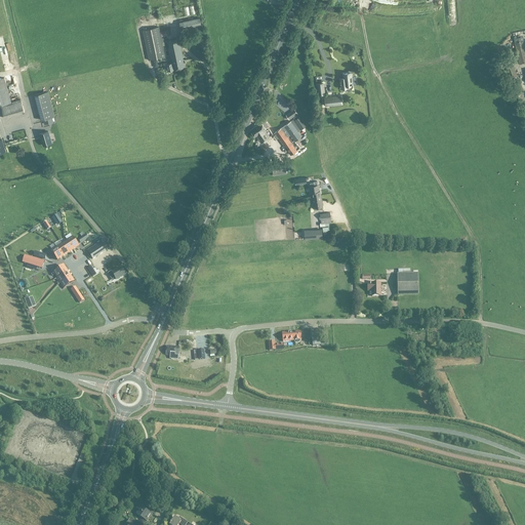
[(183,34),(202,30),(200,17),(179,22),(183,34)]
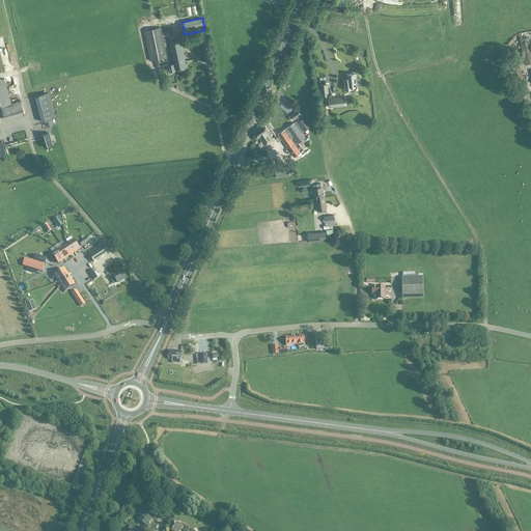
[(150,61),(167,57),(161,27),(143,30),(150,61)]
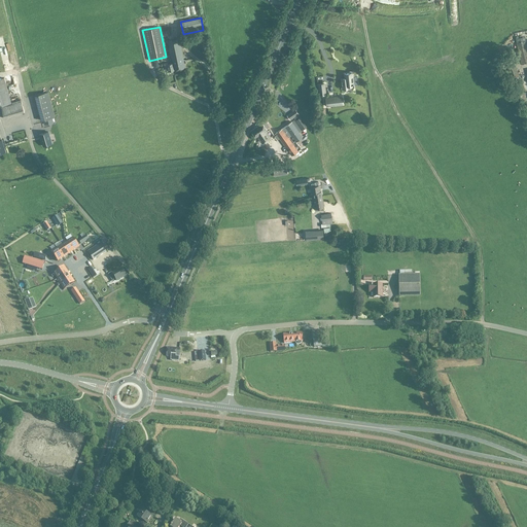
[(517,43),(521,64),(526,62),(526,44),(526,41),(521,42),(520,38),(516,39),(517,43)]
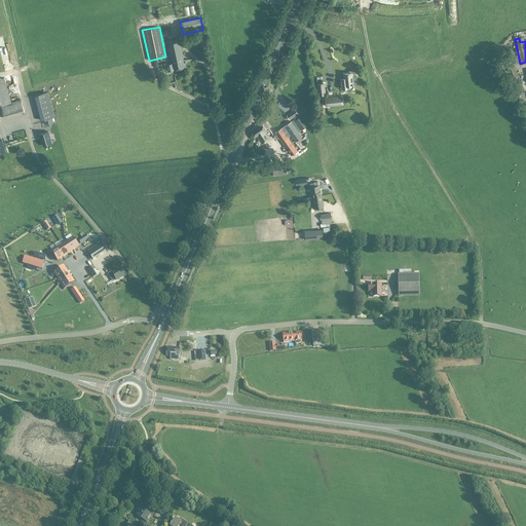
[(165,70),(168,70),(168,71),(185,67),(179,40),(167,42),(173,64),(166,65),(166,63),(163,64),(165,70)]
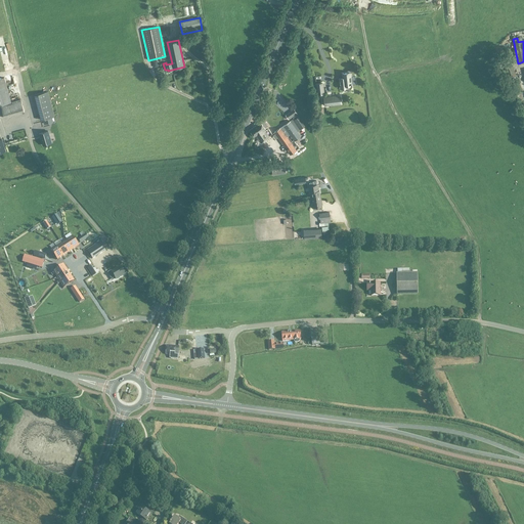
[(519,79),(512,63),(505,67),(511,82),(519,79)]
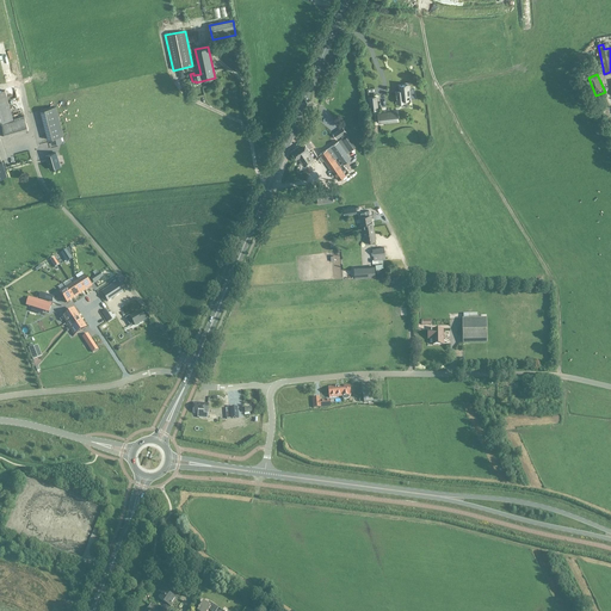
[(397,103),(411,102),(411,99),(411,97),(409,97),(408,85),(399,86),(400,90),(396,91),(397,103)]
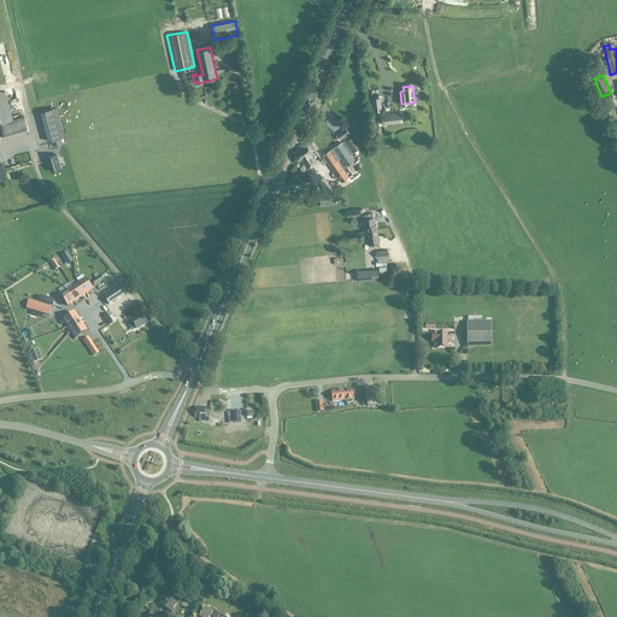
[(0,123),(1,123),(13,119),(5,90),(0,92),(0,123)]
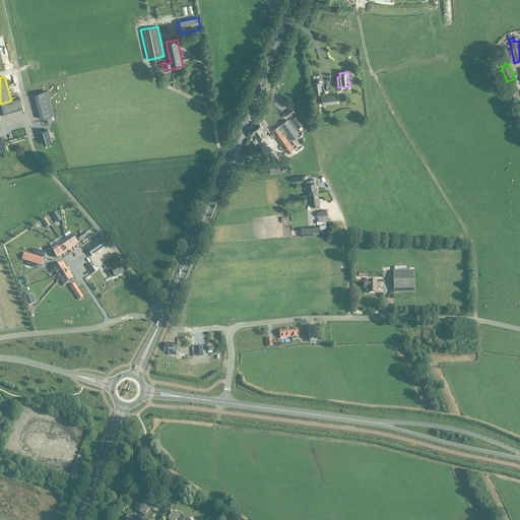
[(42,119),(44,119),(51,117),(54,116),(48,91),(35,94),(42,119)]
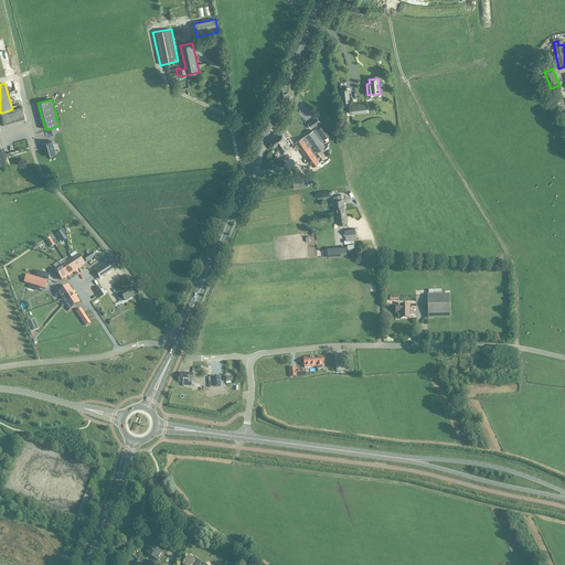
[(369,112),(368,104),(350,105),(351,114),(369,112)]
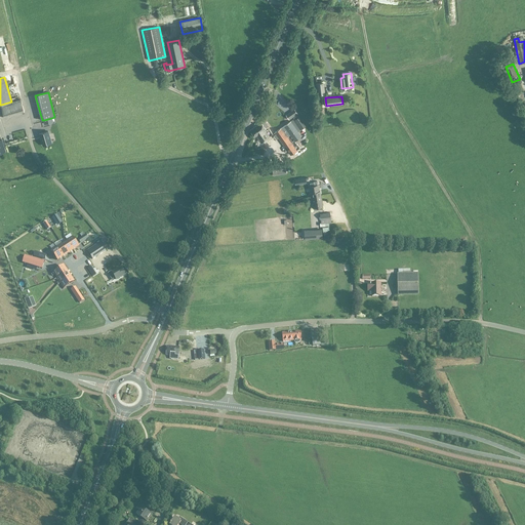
[(21,99),(11,102),(1,105),(4,118),(25,113),(21,99)]
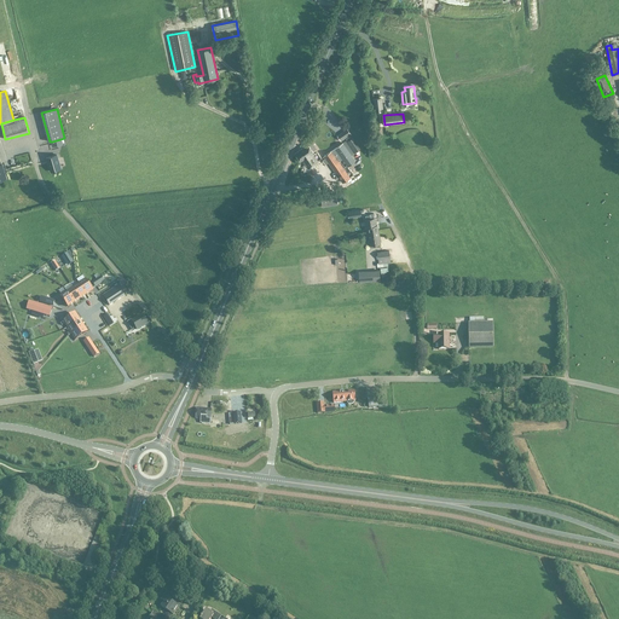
[(341,142),(348,137),(345,132),(348,131),(347,129),(337,136),(341,142)]
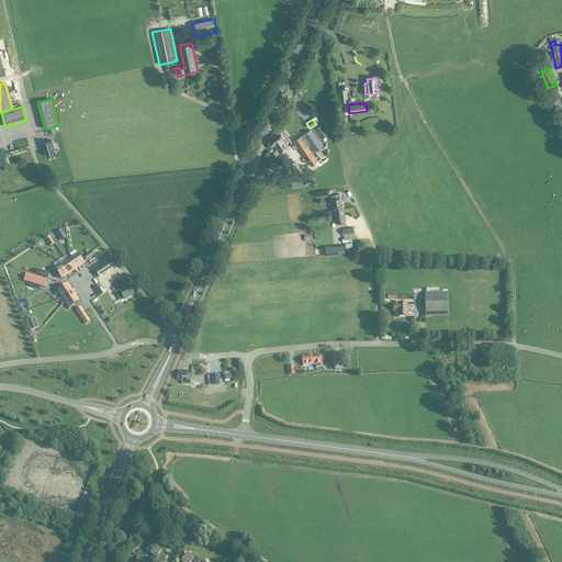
[(321,125),(315,128),(322,138),(322,139),(327,135),(321,125)]
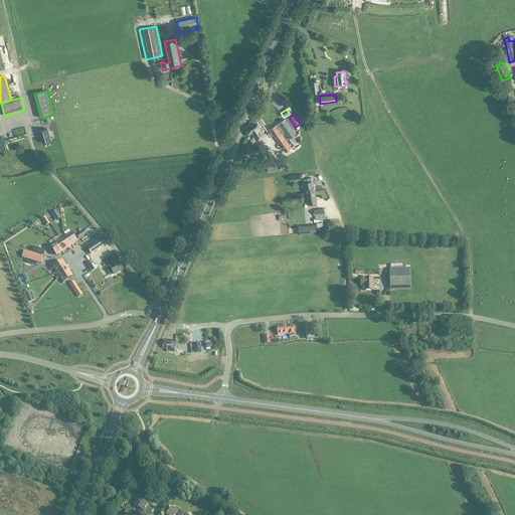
[(296,134),(293,129),(295,127),(289,118),(288,118),(276,126),(270,130),(285,152),(292,148),(290,144),(292,142),(290,139),(296,134)]
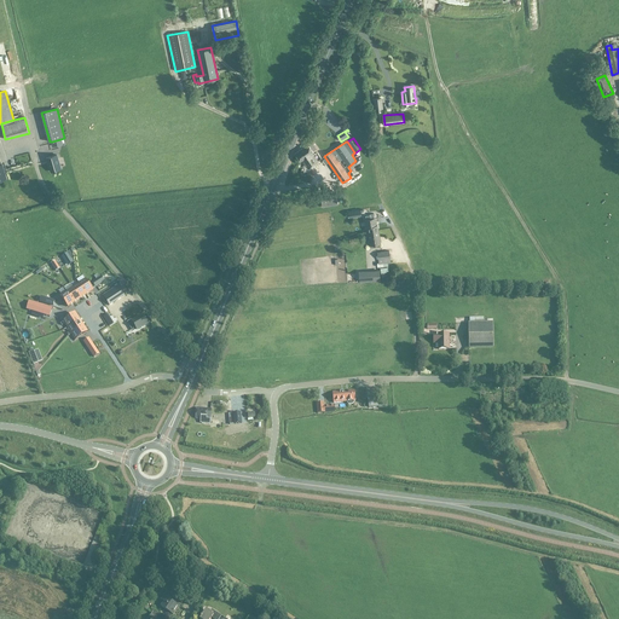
[(318,162),(313,155),(312,154),(313,152),(308,144),(295,154),(300,161),(302,161),(307,169),(318,162)]
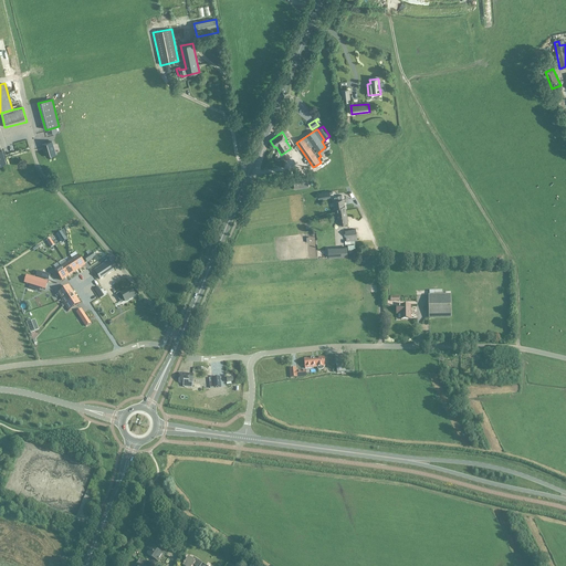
[(7,137),(12,156),(25,153),(20,134),(7,137)]
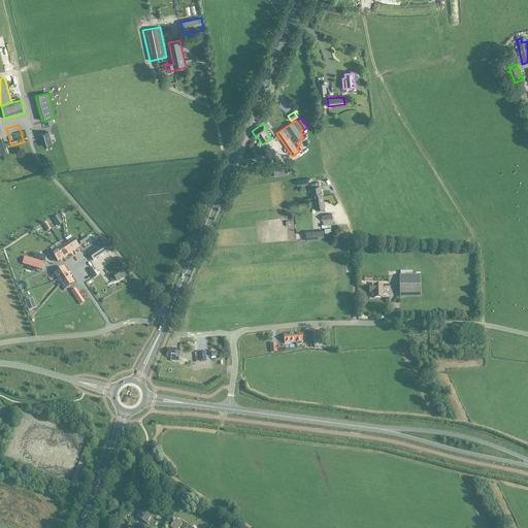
[(42,139),(41,139),(43,146),(52,143),(48,132),(40,134),(42,139)]
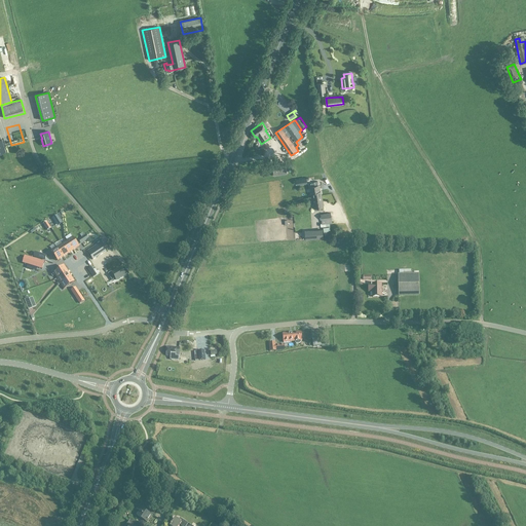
[(286,163),(272,165),(274,177),(288,175),(286,163)]
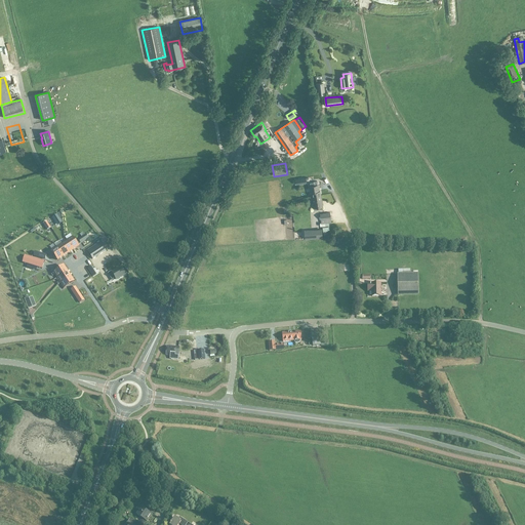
[(310,184),(311,187),(310,187),(311,193),(312,193),(313,197),(321,196),(320,192),(319,192),(318,185),(317,180),(314,182),(314,183),(310,184)]
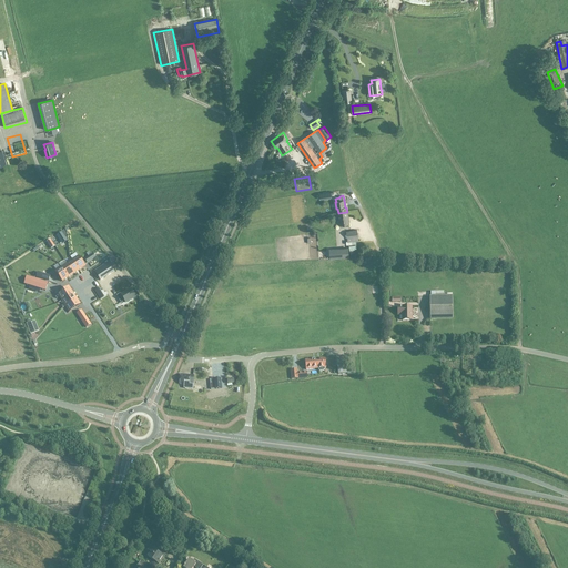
[(347,212),(338,213),(341,225),(348,223),(347,212)]
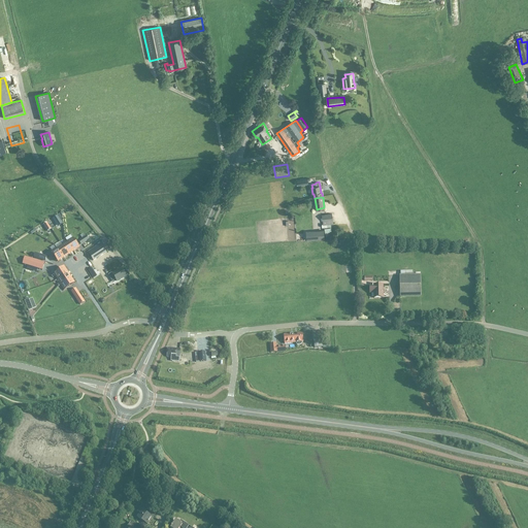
[(323,224),(323,229),(327,228),(327,225),(333,224),(332,213),(322,215),(323,222),(323,224)]
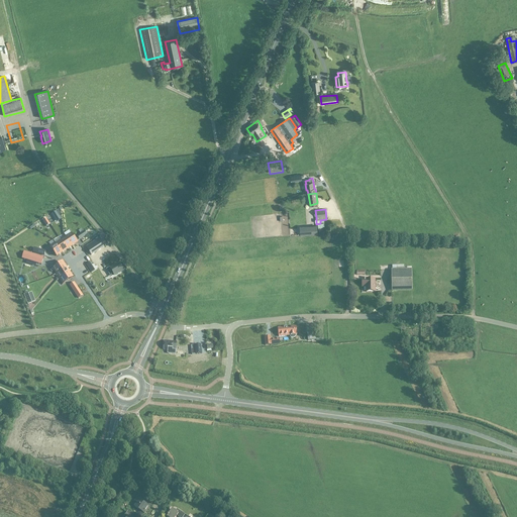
[(58,210),(50,214),(56,221),(60,218),(59,217),(60,213),(58,210)]
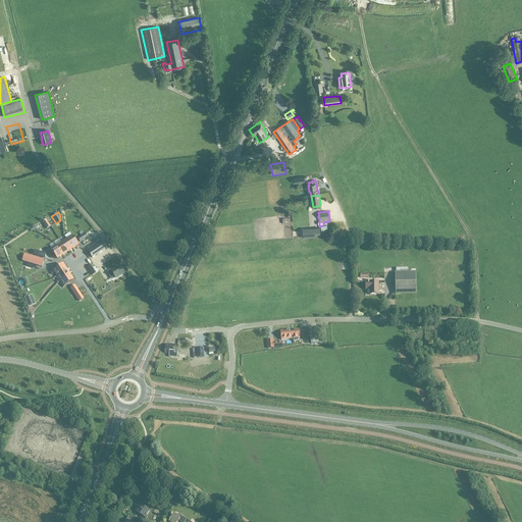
[(310,236),(320,236),(319,227),(302,228),(303,237),(310,236)]
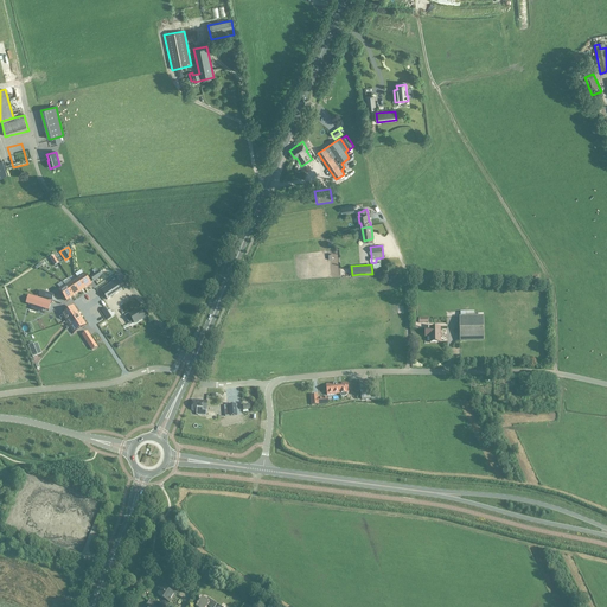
[(94,282),(102,276),(98,272),(90,278),(94,282)]
